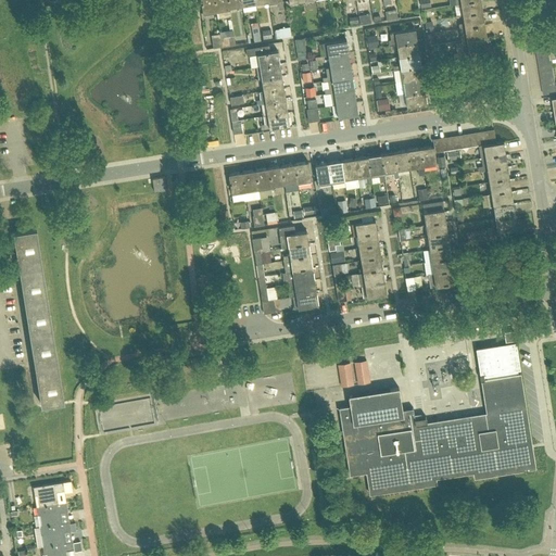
[(200,0),(203,14),(216,12),(214,0),(200,0)]
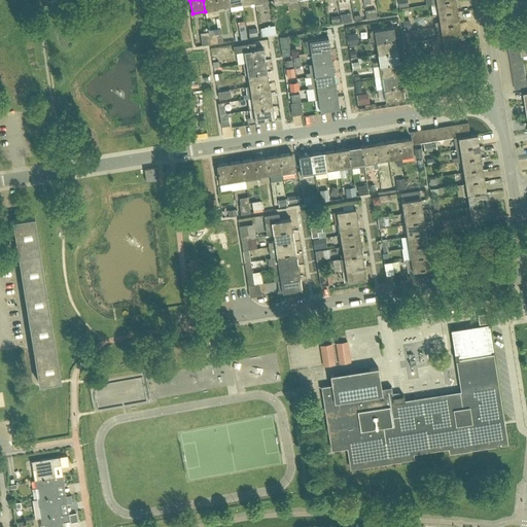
[(217,9),(217,6),(215,0),(203,0),(205,11),(217,9)]
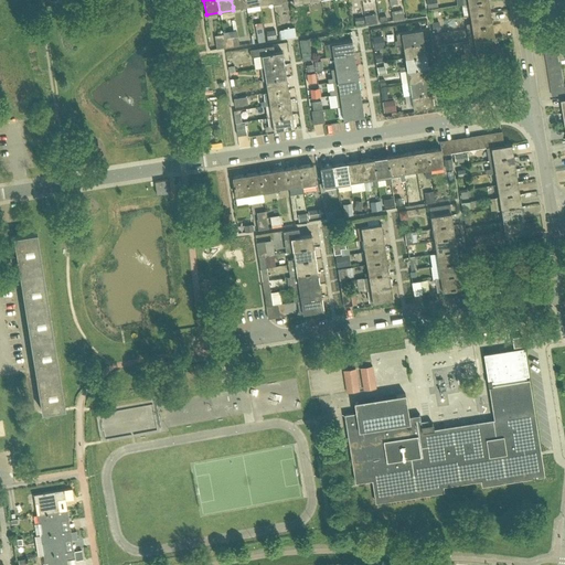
[(470,16),(490,12),(488,0),(482,0),(468,2),(470,16)]
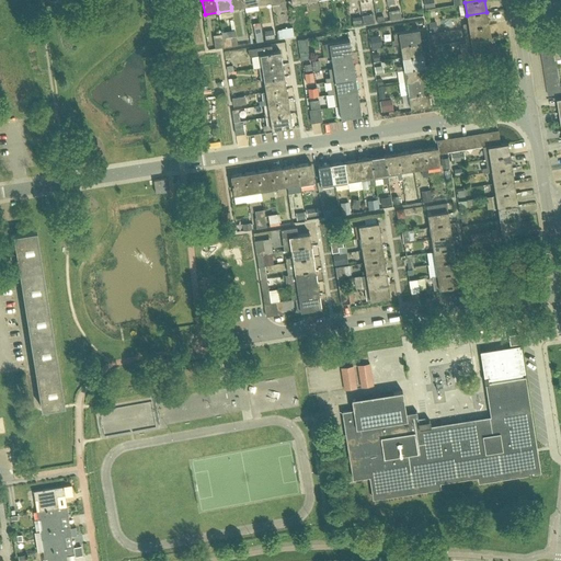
[(390,20),(401,18),(400,9),(388,10),(390,20)]
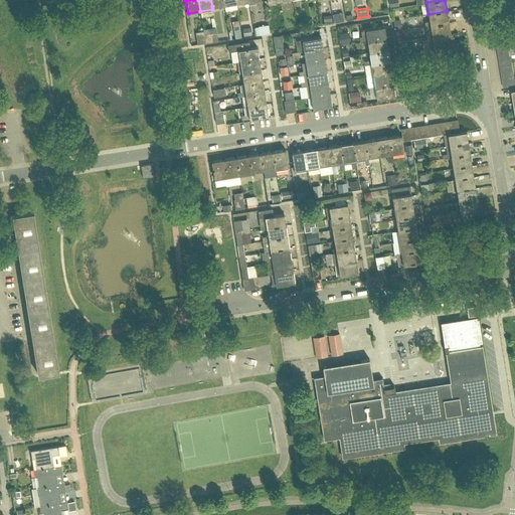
[(425,26),(449,22),(447,11),(428,14),(430,20),(424,21),(425,26)]
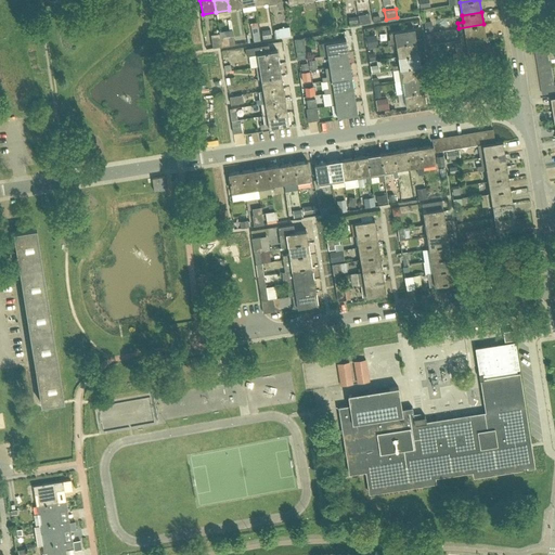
[(360,24),(371,22),(369,13),(358,15),(360,24)]
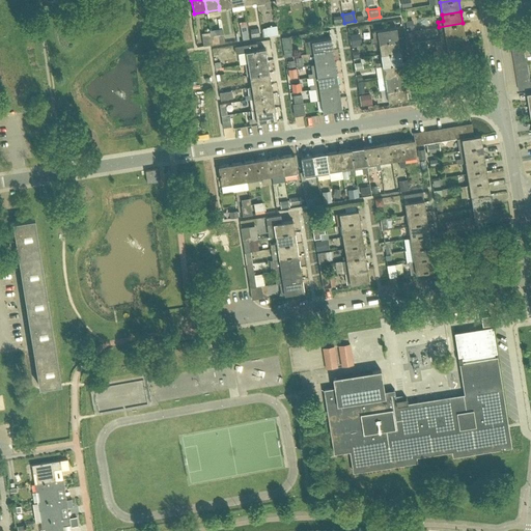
[(440,38),(465,34),(463,23),(439,27),(440,38)]
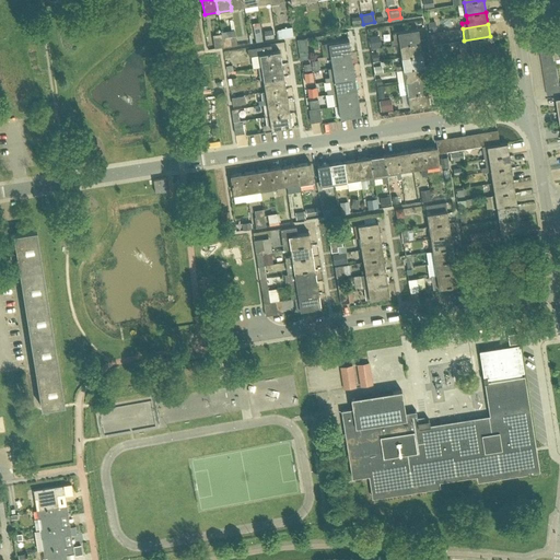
[(256,39),(263,38),(260,25),(254,26),(256,39)]
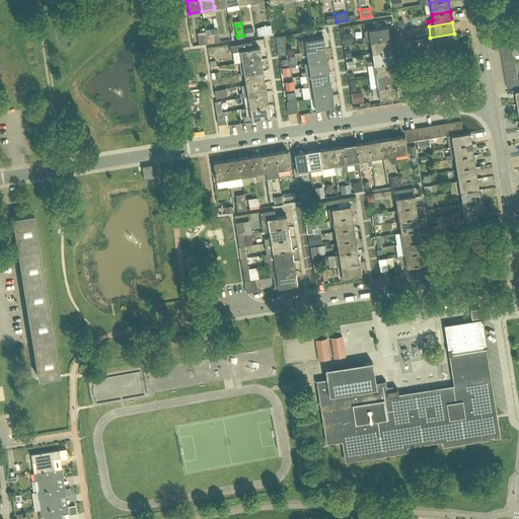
[(257,34),(272,32),(271,25),(255,27),(257,34)]
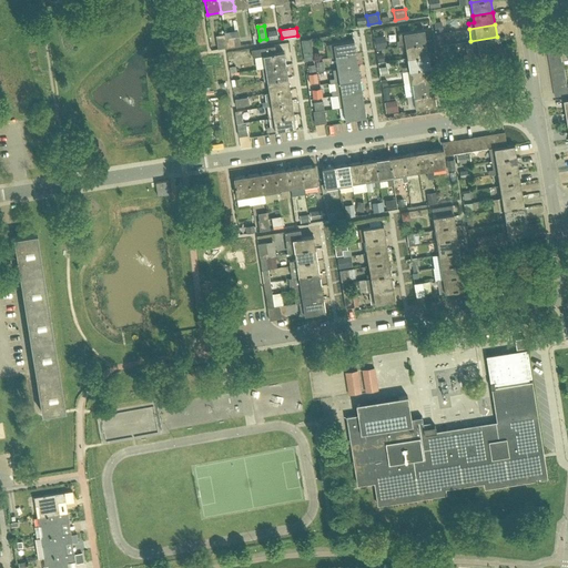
[(269,39),(277,38),(276,29),(267,30),(269,39)]
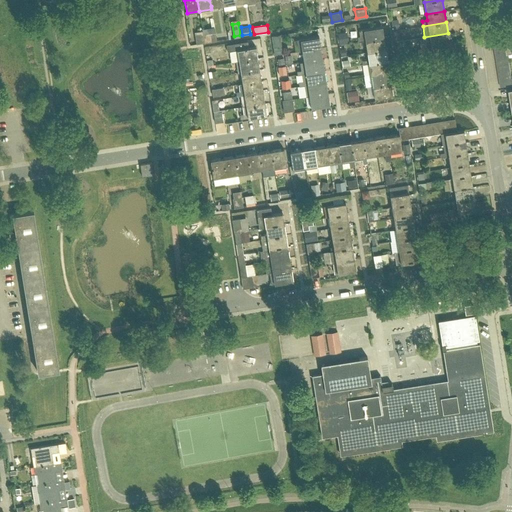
[(365,40),(384,37),(382,26),(359,29),(360,36),(357,36),(358,41),(365,40)]
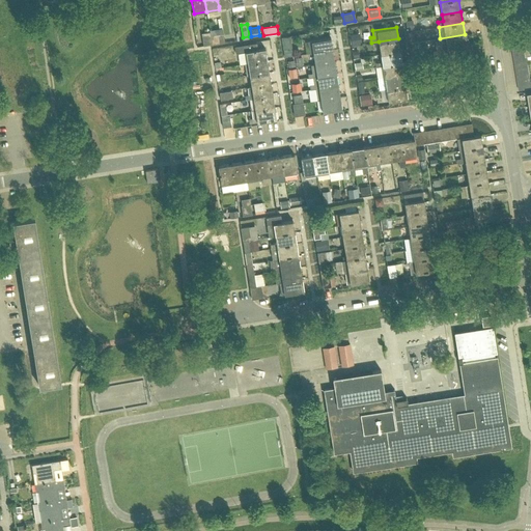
[(203,45),(212,44),(210,31),(201,32),(203,45)]
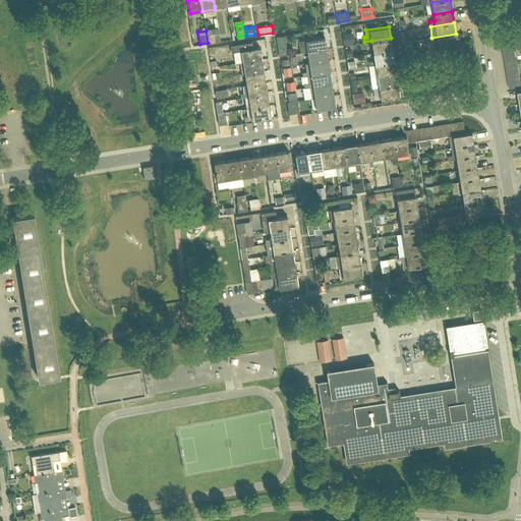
[(210,43),(221,41),(219,33),(208,34),(210,43)]
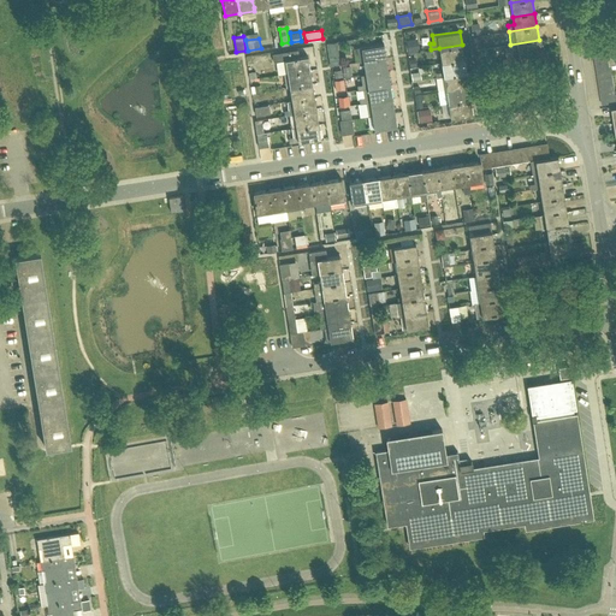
[(539,40),(510,45),(513,58),(502,59),(503,67),(526,64),(525,57),(542,54),(539,40)]
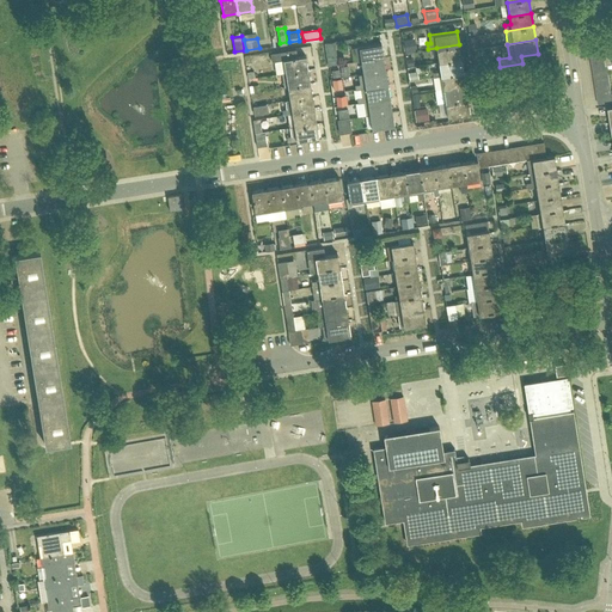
[(355,47),(357,61),(361,60),(384,56),(381,43),(355,47)]
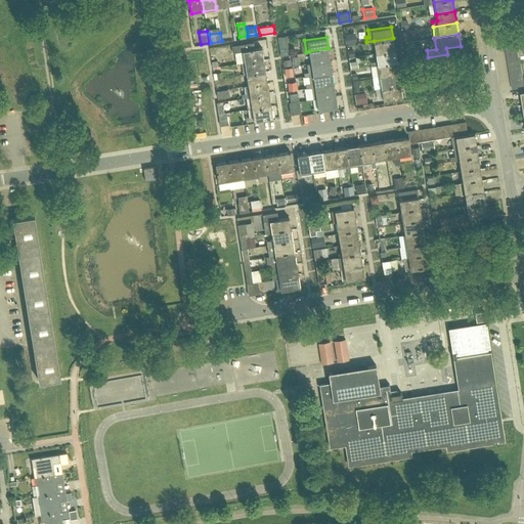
[(376,52),(395,49),(393,38),(374,41),(376,52)]
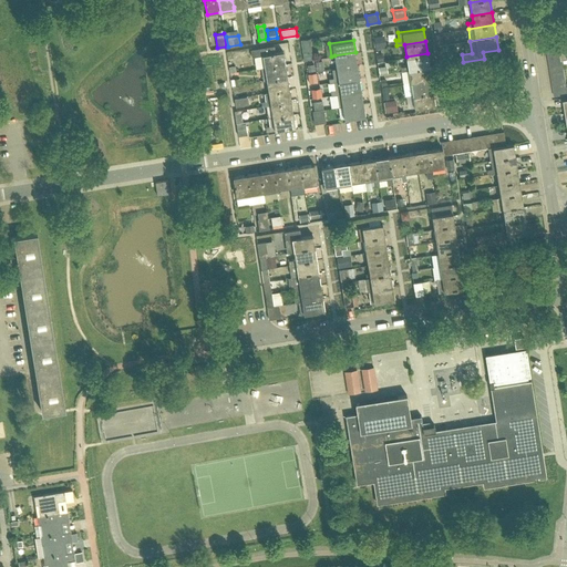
[(253,57),(263,55),(265,66),(285,63),(284,51),(274,52),(272,45),(250,50),(253,57)]
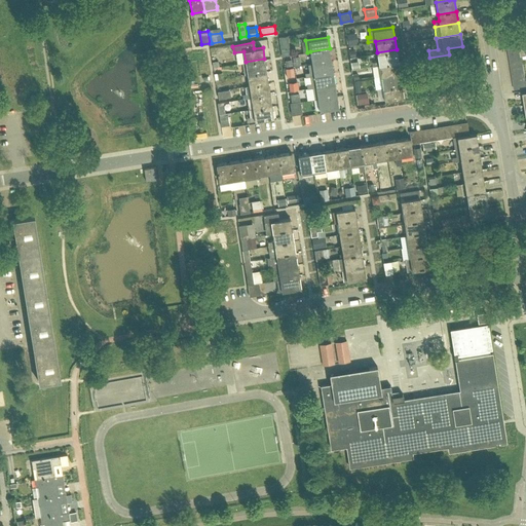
[(312,63),(331,60),(330,48),(310,51),(312,63)]
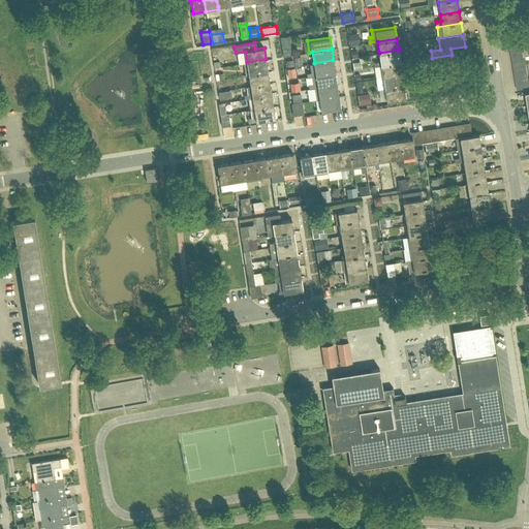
[(374,66),(381,65),(400,62),(399,50),(379,53),(380,61),(374,62),(374,66)]
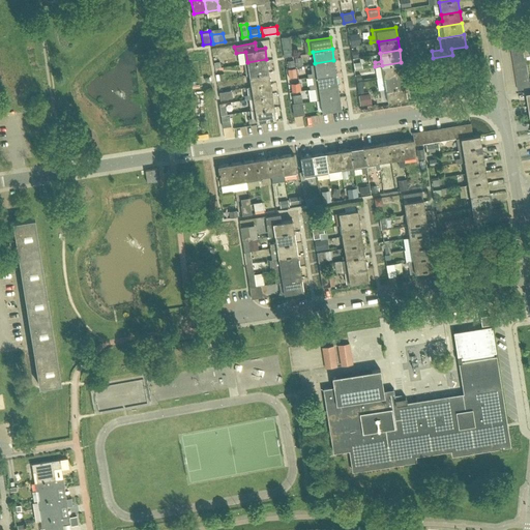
[(246,75),(249,74),(268,71),(266,59),(247,62),(244,63),(246,75)]
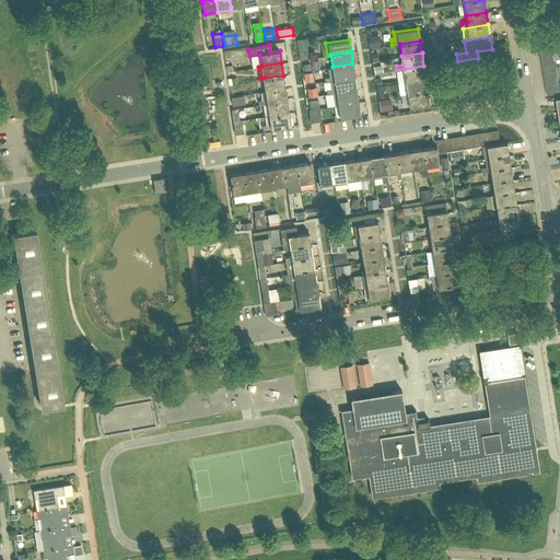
[(244,63),(244,72),(255,72),(255,63),(244,63)]
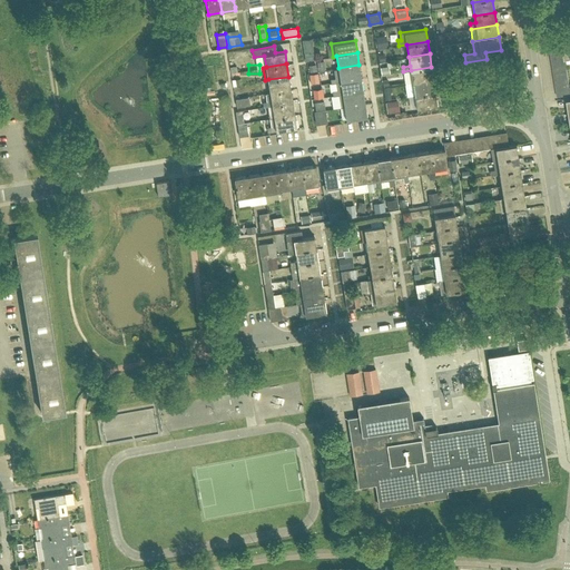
[(336,81),(361,78),(359,65),(338,68),(334,69),(335,77),(331,78),(332,82),(336,81)]
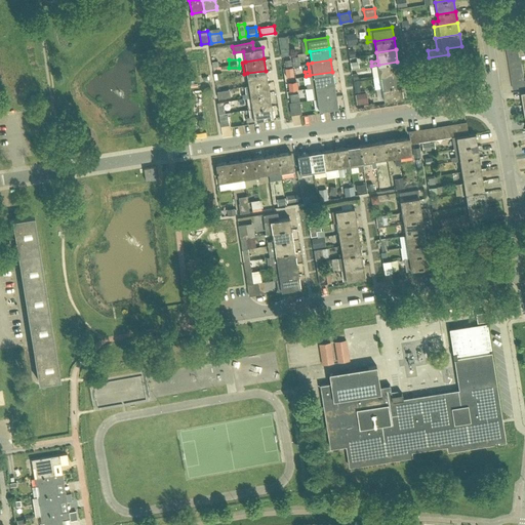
[(380,76),(399,73),(397,62),(378,65),(380,76)]
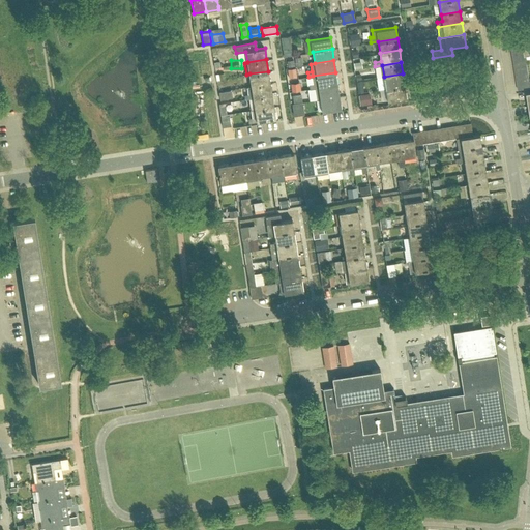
[(289,77),(297,76),(295,67),(288,68),(289,77)]
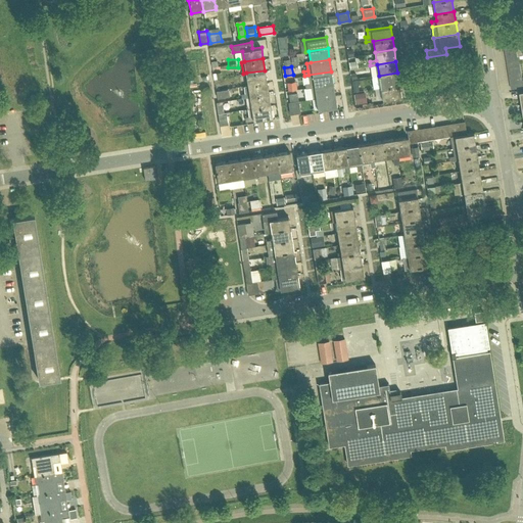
[(248,85),(267,82),(265,70),(246,73),(248,85)]
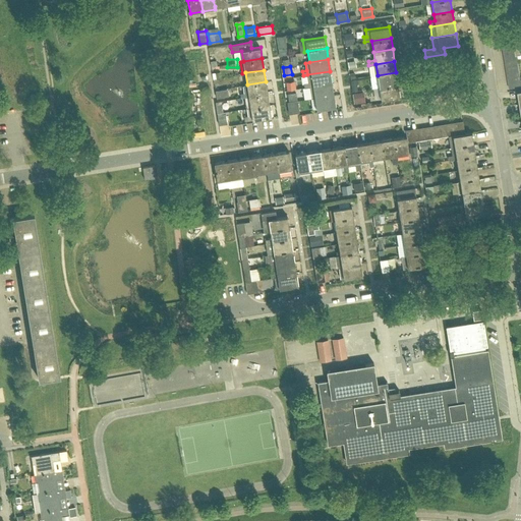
[(309,85),(312,85),(332,82),(330,71),(307,74),(308,81),(304,82),(304,87),(309,85)]
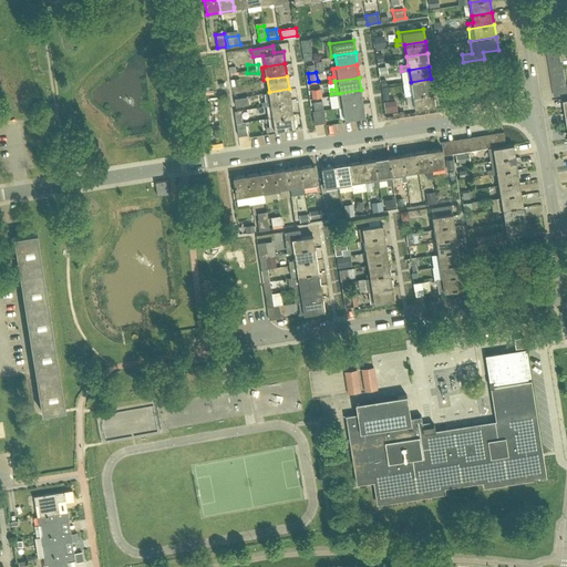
[(412,94),(433,91),(431,79),(411,82),(412,94)]
